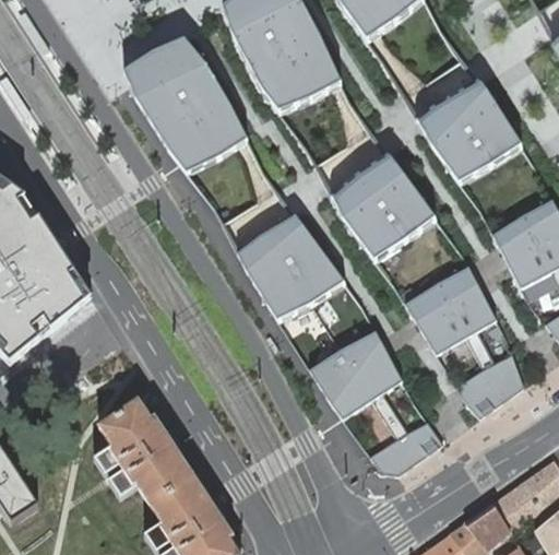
[(233,0),(223,7),(229,27),(262,89),(283,115),(317,103),(343,84),(320,37),(301,1),(300,0),(233,0)]
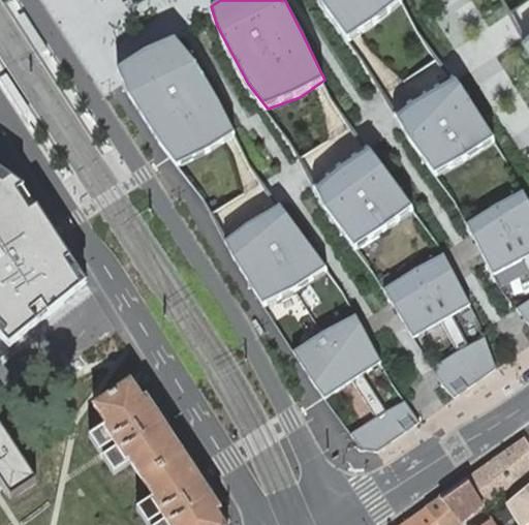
[(321,0),(328,9),(347,37),(379,19),(402,0),(321,0)]
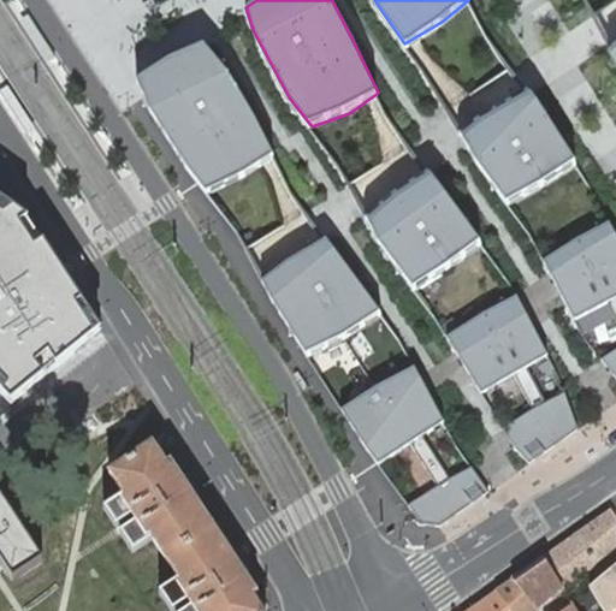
[(170,57),(136,77),(150,108),(187,166),(200,183),(238,165),(271,148),(255,118),(229,72),(203,42),(170,57)]
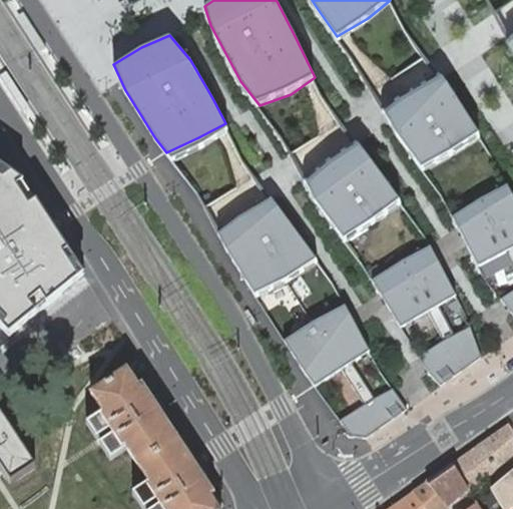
[(398,96),(383,108),(398,133),(423,167),(451,152),(480,133),(450,86),(439,72),(398,96)]
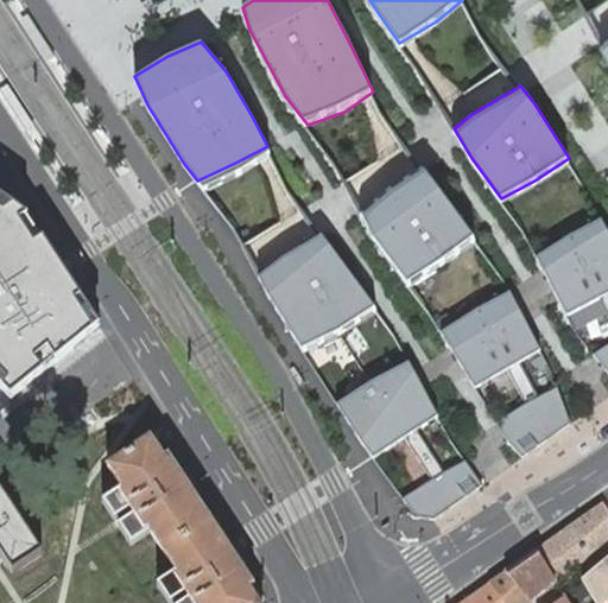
[(303,232),(284,162),(223,178),(233,213),(238,211),(249,255),(280,247),(278,239),(303,232)]
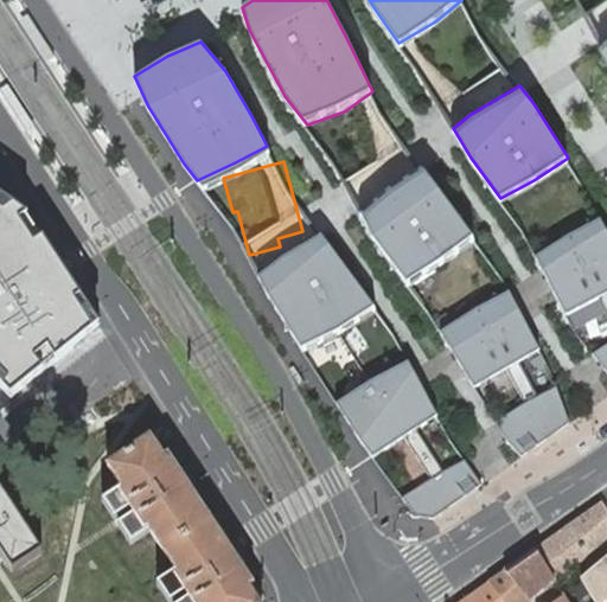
[(388,187),(360,211),(374,237),(409,283),(474,236),(422,165),(388,187)]
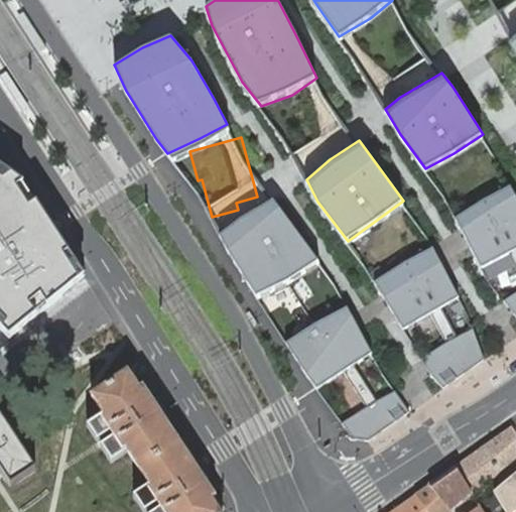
[(0,325),(10,336),(85,274),(0,143),(0,325)]
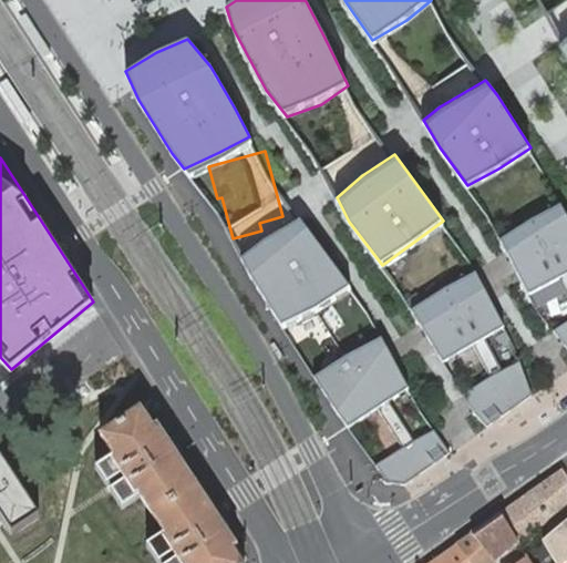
[(531,218),(501,237),(529,292),(566,272),(566,212),(562,202),(531,218)]
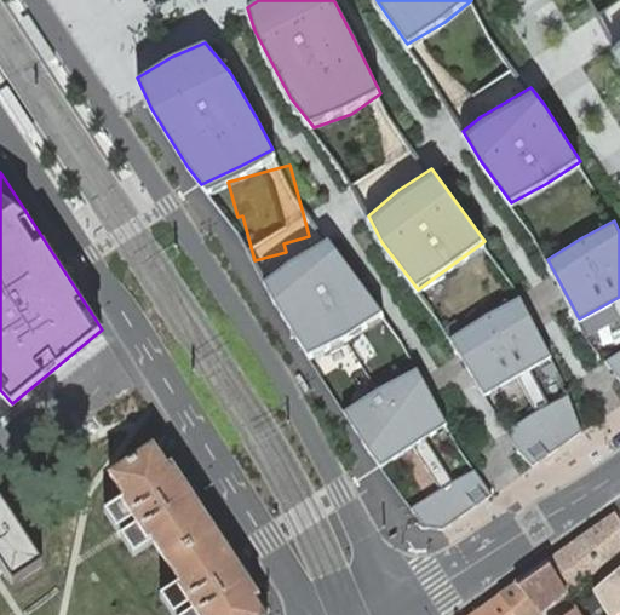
[(293,259),(264,281),(274,300),(311,358),(385,314),(328,237),(293,259)]
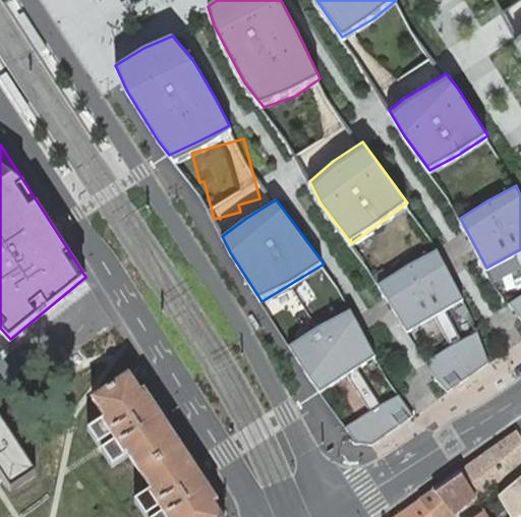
[(409,263),(378,283),(408,330),(464,297),(438,247),(409,263)]
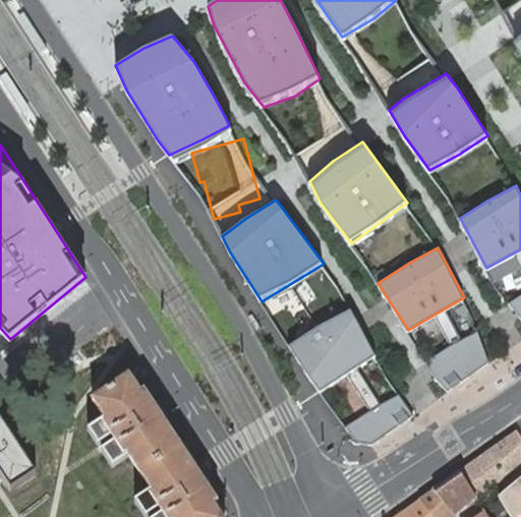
[(520,292),(509,300),(520,314),(520,292)]
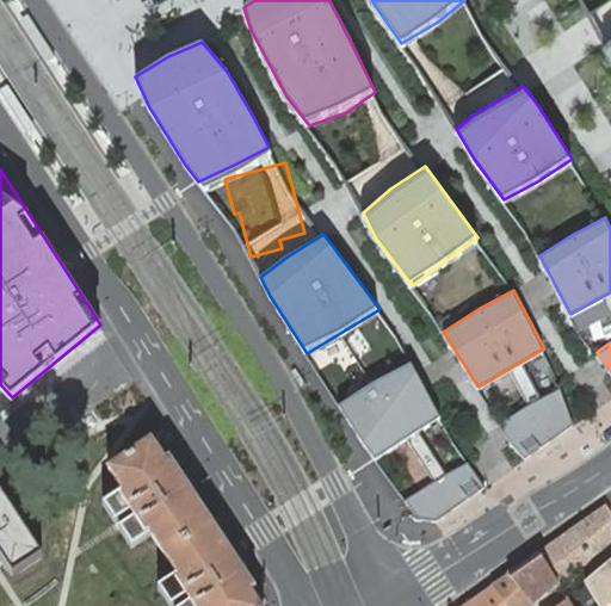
[(374,381),(339,403),(363,440),(376,457),(440,415),(412,360),(374,381)]
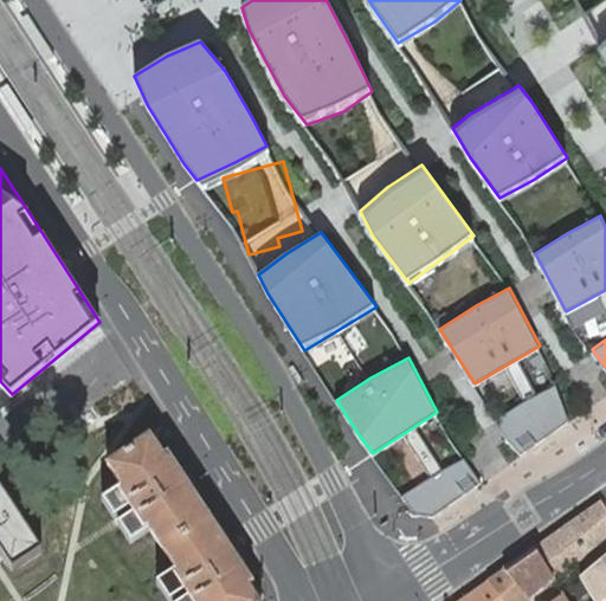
[(554,377),(496,418),(507,435),(522,452),(569,418),(554,377)]
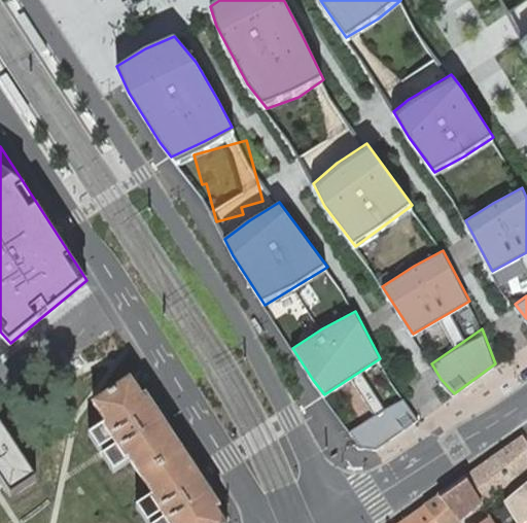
[(174,522),(229,522),(133,377),(96,403),(174,522)]
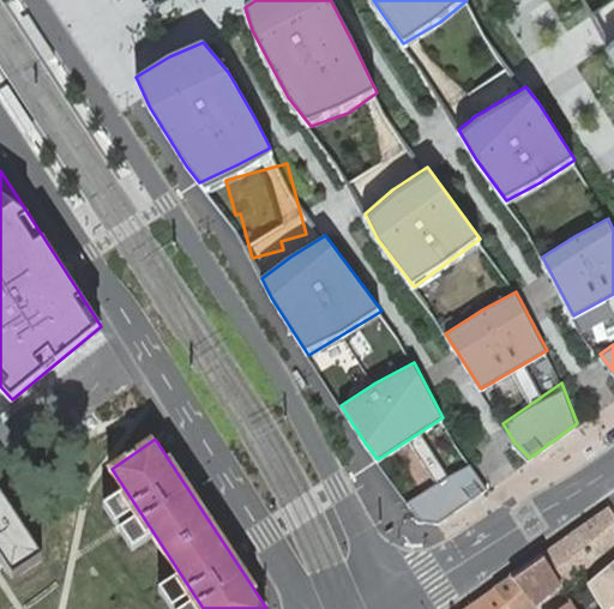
[(470,462),(408,500),(421,518),(439,520),(488,487),(470,462)]
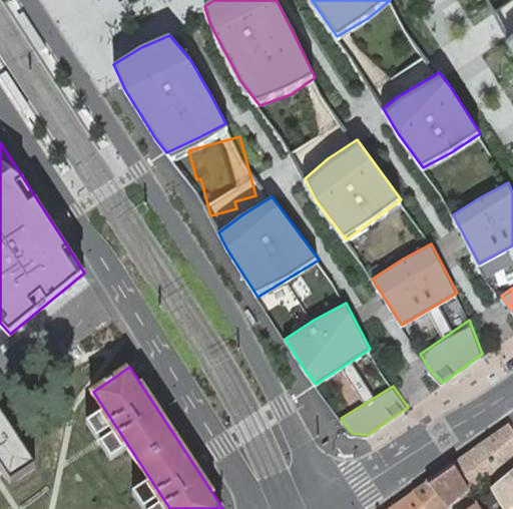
[(472,485),(512,450),(512,422),(511,420),(454,461),(472,485)]
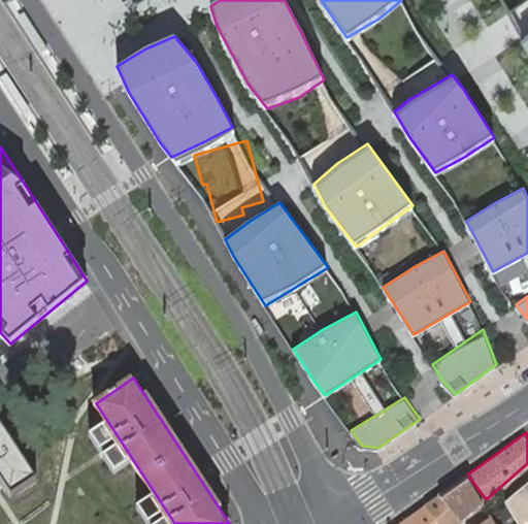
[(0,486),(9,497),(34,482),(3,433),(0,434),(0,486)]
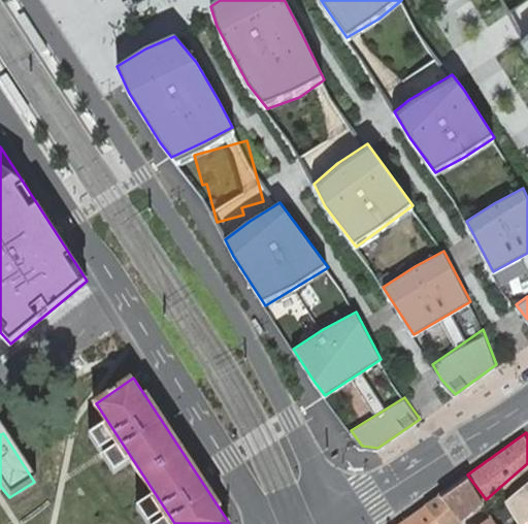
[(464,519),(486,499),(467,475),(441,493),(464,519)]
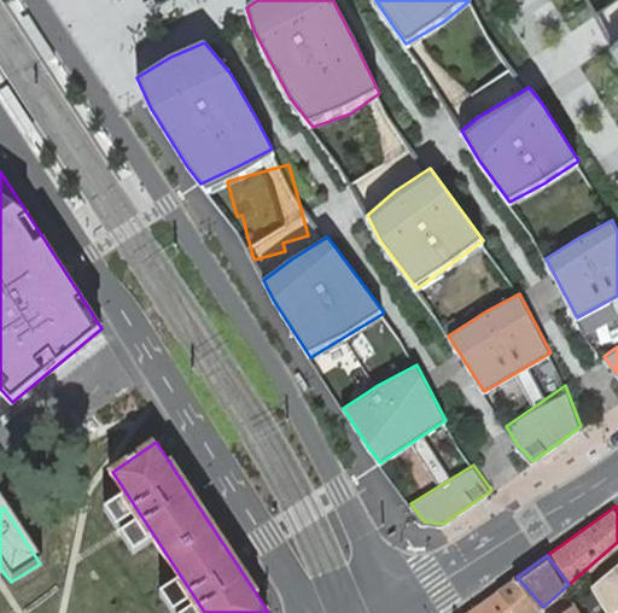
[(617,564),(617,565),(617,566),(617,577),(616,579),(610,572),(598,582),(608,597),(614,593),(617,599),(617,564)]
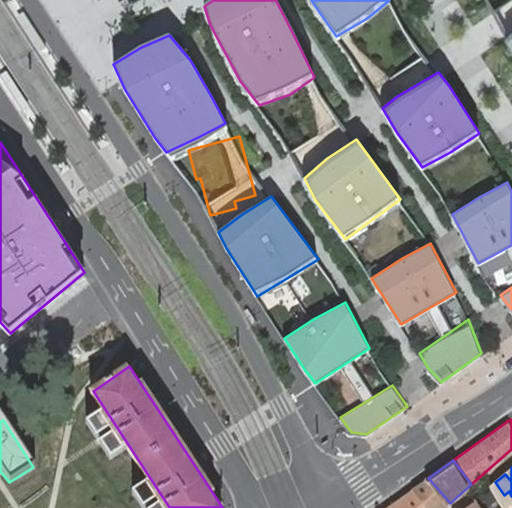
[(427,507),(443,507),(450,503),(428,478),(413,489),(427,507)]
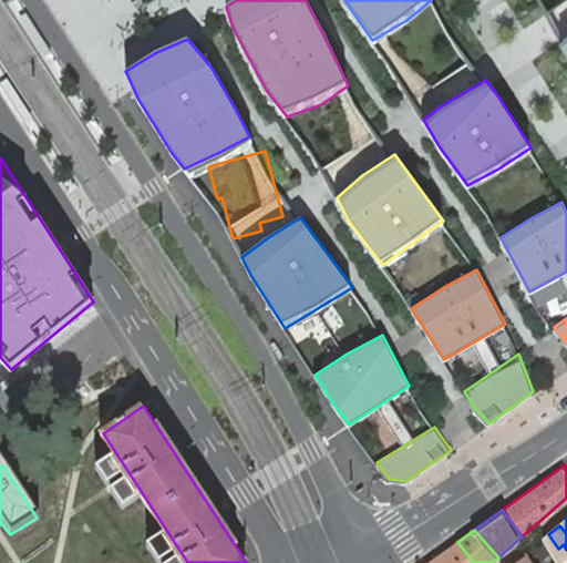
[(553,546),(545,536),(536,544),(543,554),(553,546)]
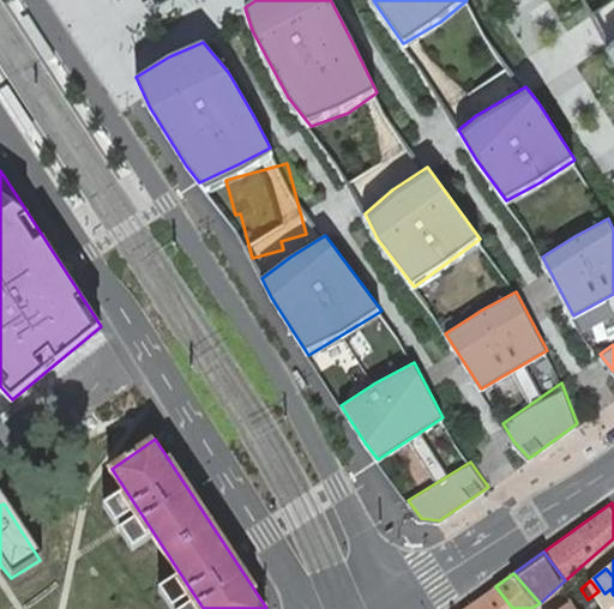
[(462,608),(512,608),(495,586),(462,608)]
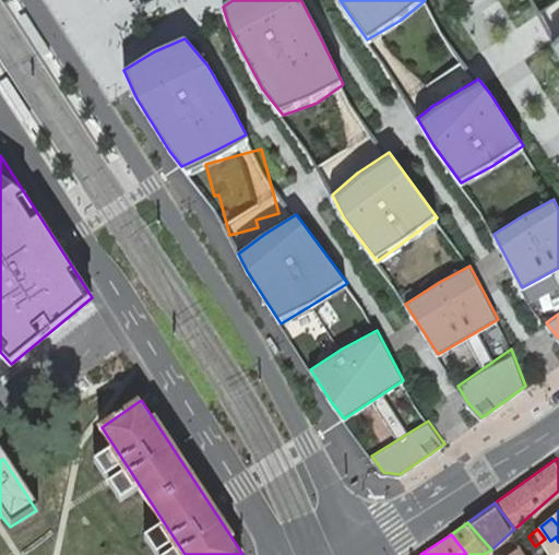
[(506,554),(527,554),(521,543),(506,554)]
